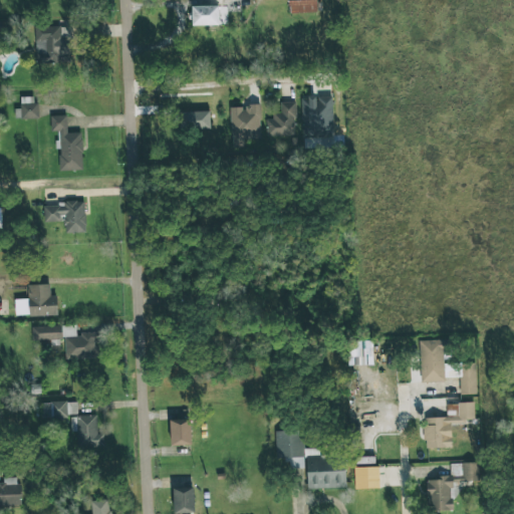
[(288,0),(289,14),(317,13),(316,0),(288,0)]
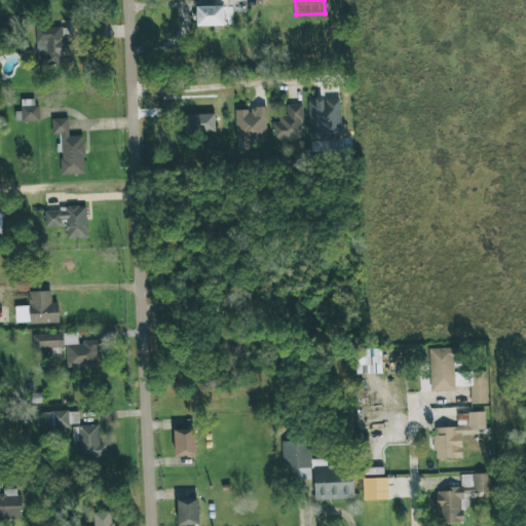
[(223,5),(196,6),(196,28),(224,28),(223,5)]
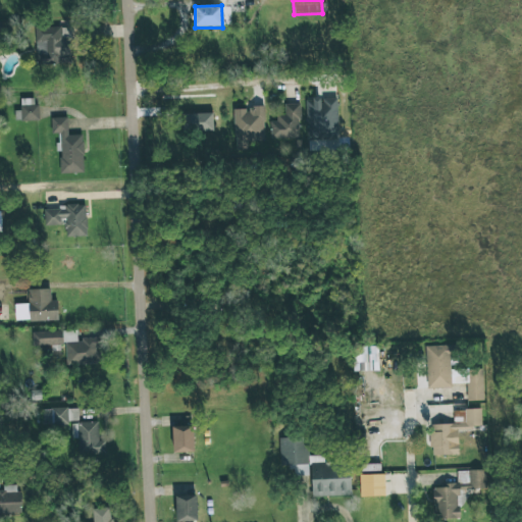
[(35,29),(37,66),(71,65),(71,52),(63,52),(62,41),(73,41),(73,27),(35,29)]
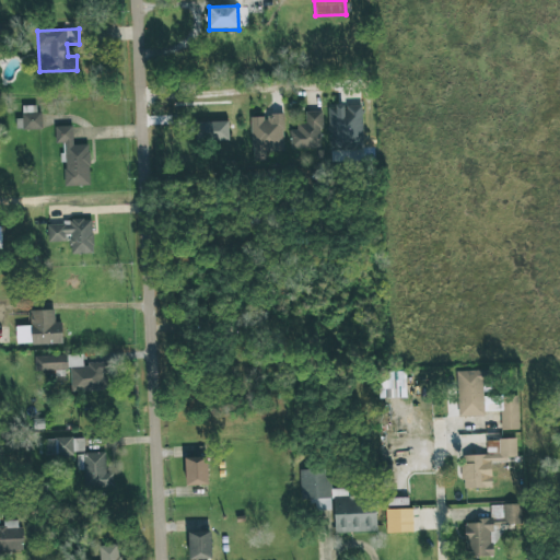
[(362,105),(328,106),(329,151),(363,150),(362,105)]
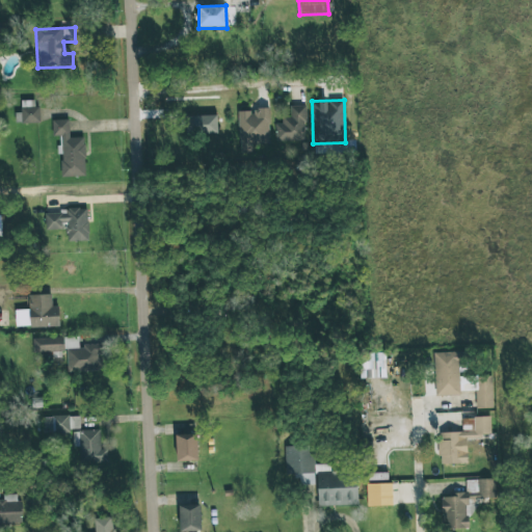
[(22,125),(38,124),(37,101),(22,101),(22,125)]
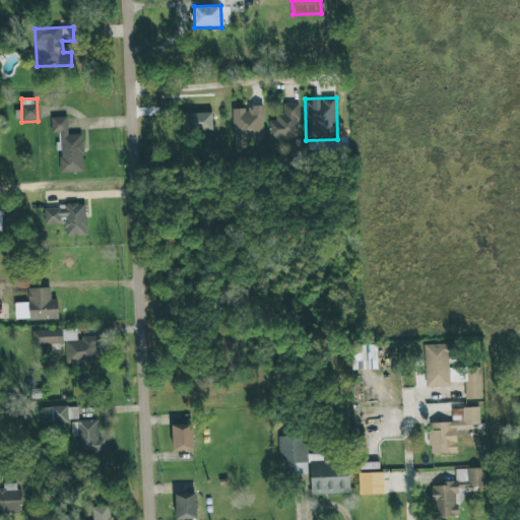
[(191,123),(214,122),(213,99),(191,100),(191,123)]
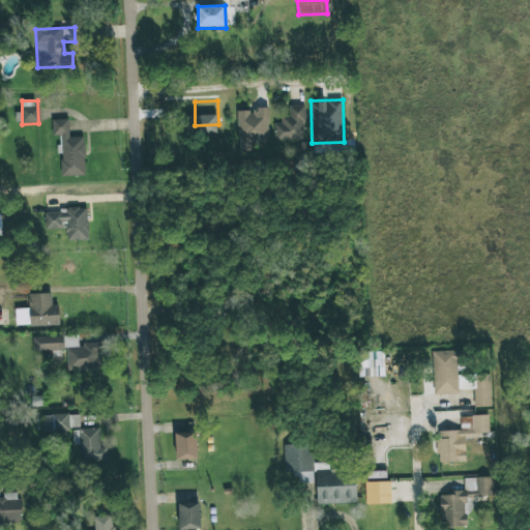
[(277,142),(304,141),(303,106),(289,106),(289,117),(276,117),(277,142)]
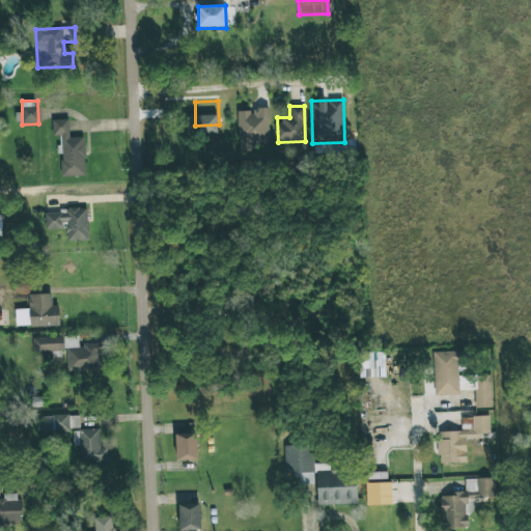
[(269,144),(269,108),(254,108),(254,112),(239,112),(239,155),(252,155),(251,144),(269,144)]
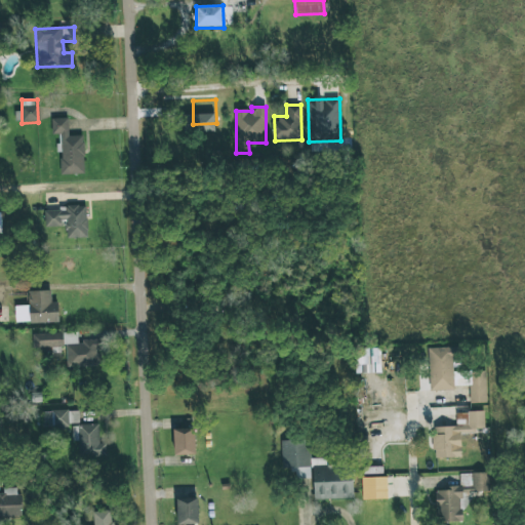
[(52,119),(52,134),(59,134),(61,175),(84,174),(83,135),(69,136),(68,118),(52,119)]
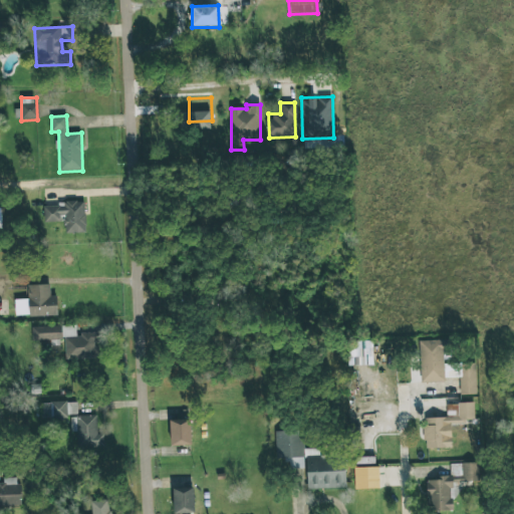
[(44,224),(63,223),(64,234),(85,233),(84,203),(43,204),(44,224)]
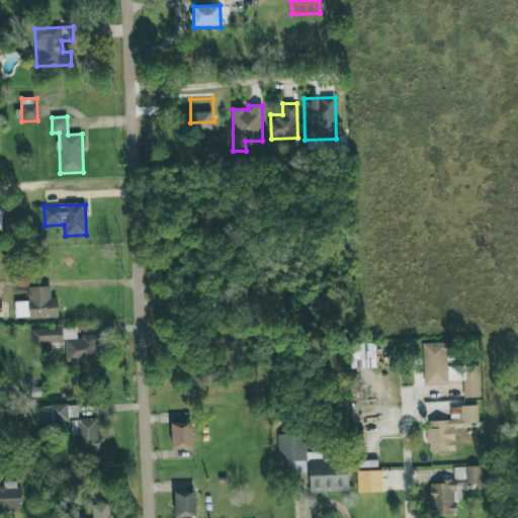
[(16,320),(58,320),(58,298),(51,298),(51,286),(27,286),(27,303),(16,303),(16,320)]
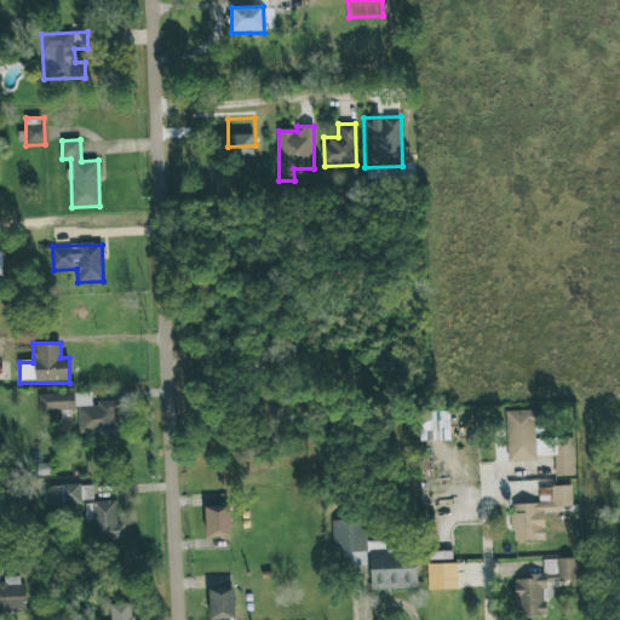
[(116,402),(91,402),(91,392),(78,392),(79,432),(118,431),(116,402)]
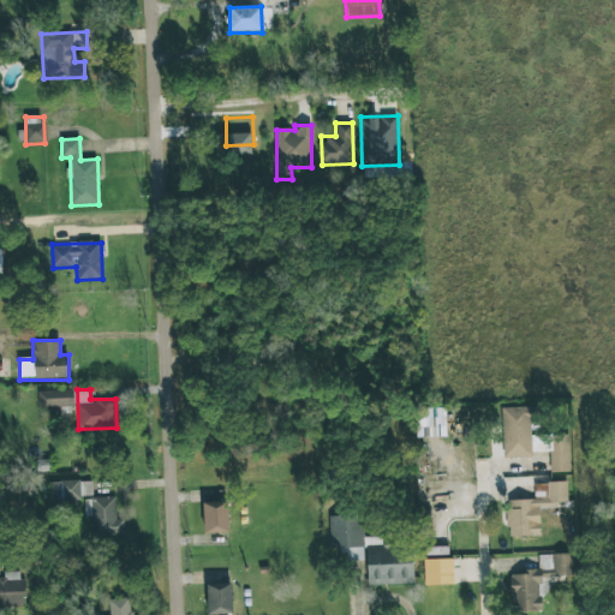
[(73,390),(39,390),(39,408),(73,407),(73,390)]
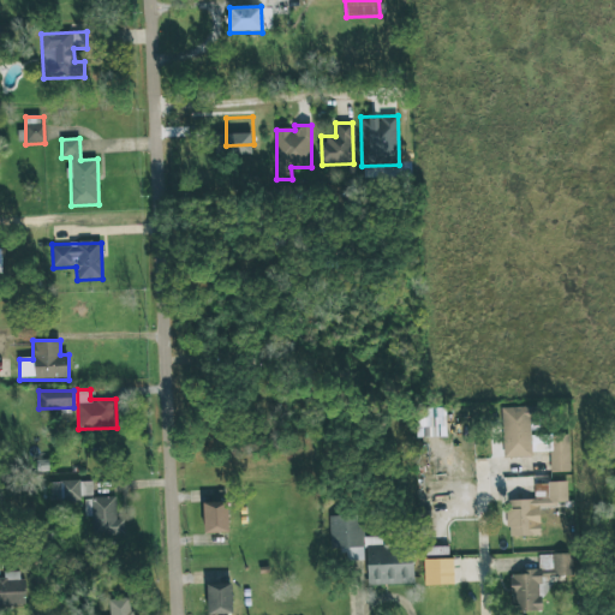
[(503,459),(532,458),(532,454),(550,453),(550,473),(569,473),(568,431),(532,433),(532,406),(502,407),(503,459)]
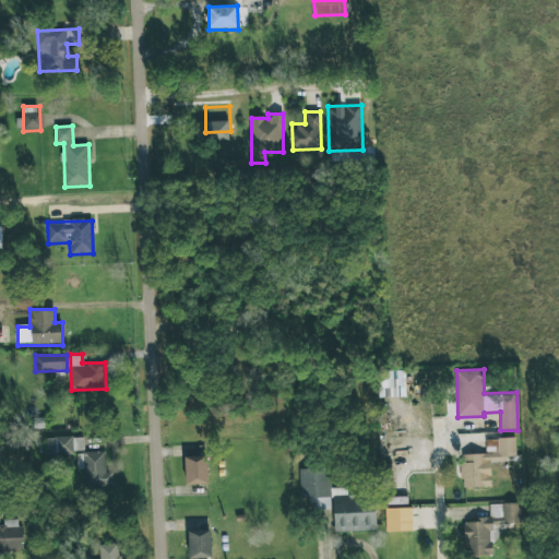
[(84,438),(45,437),(44,455),(73,456),(73,451),(83,451),(84,438)]
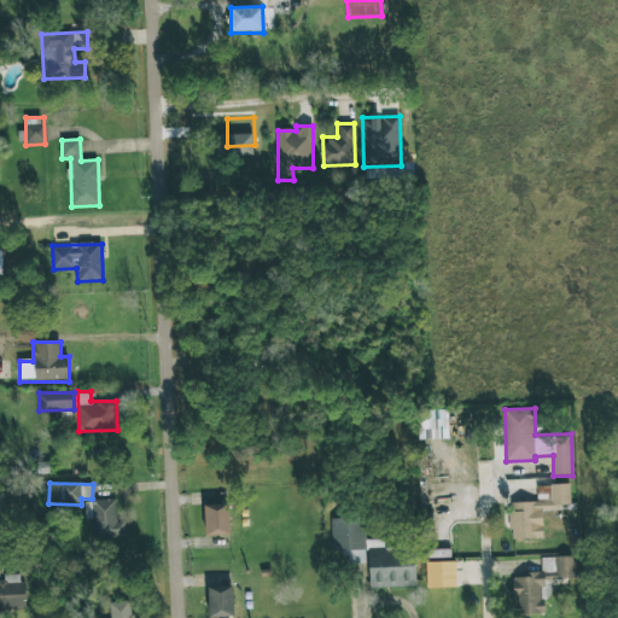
[(543,541),(542,512),(560,512),(560,505),(570,505),(570,485),(537,485),(537,502),(511,502),(512,542),(543,541)]
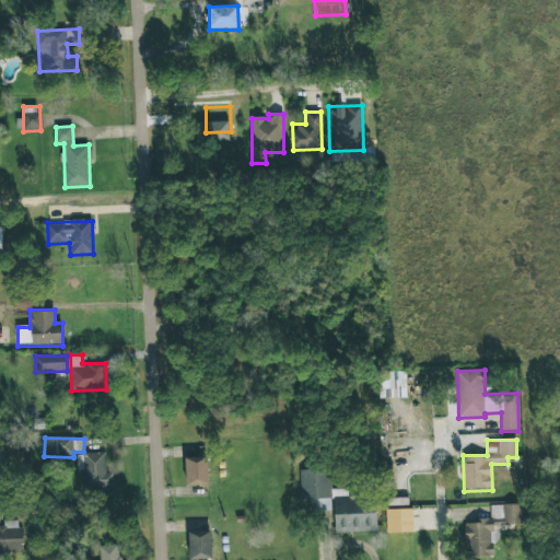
[(105,473),(105,453),(83,453),(83,489),(114,489),(113,473),(105,473)]
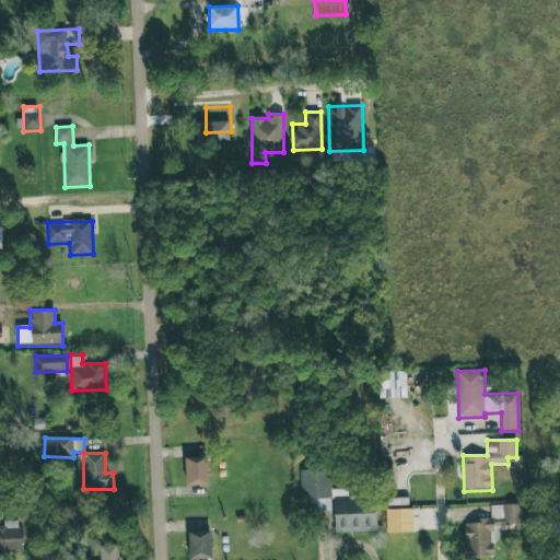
[(208,488),(208,457),(185,457),(186,488),(208,488)]
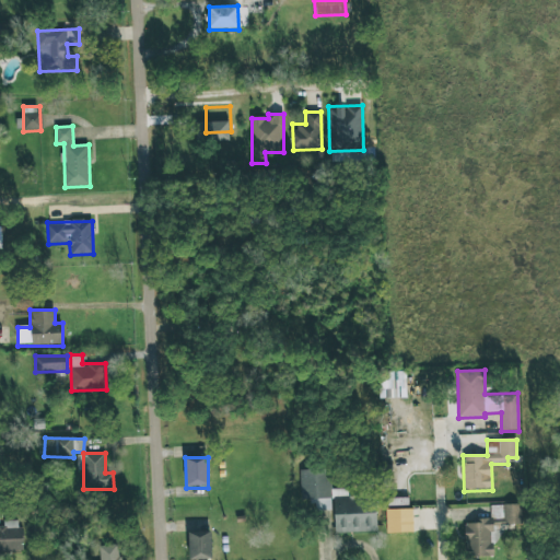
[(311,512),(331,511),(329,467),(300,468),(301,501),(311,501),(311,512)]
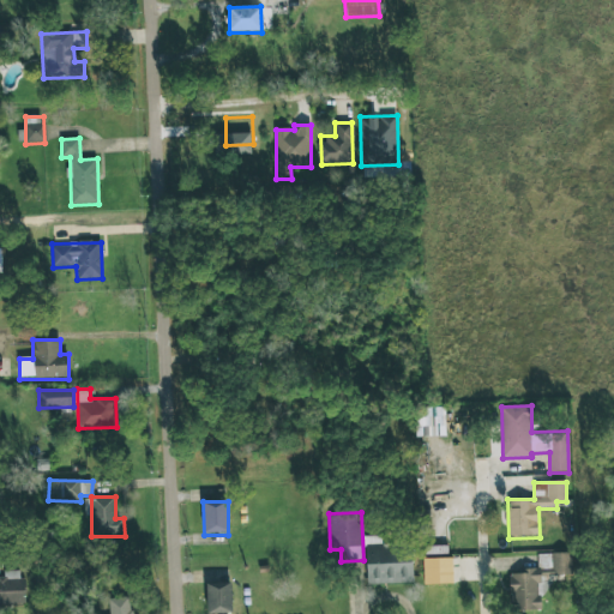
[(387,545),(366,546),(367,587),(414,585),(413,536),(387,537),(387,545)]
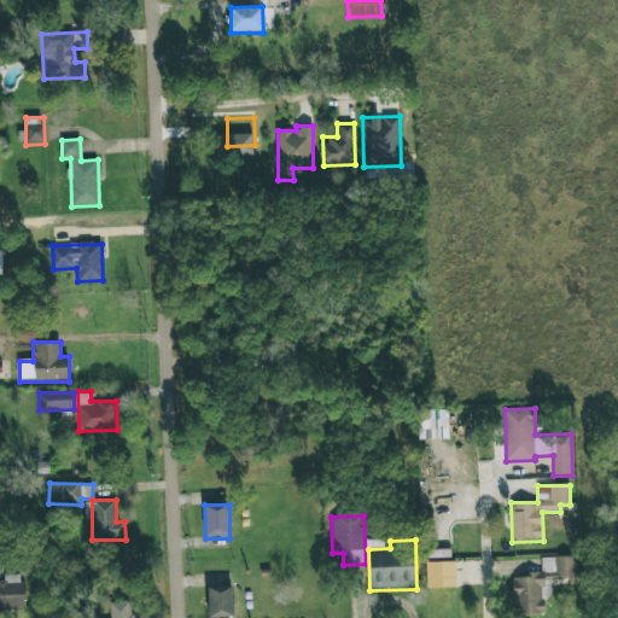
[(576,584),(576,557),(541,558),(541,575),(513,575),(514,616),(543,616),(542,584),(576,584)]
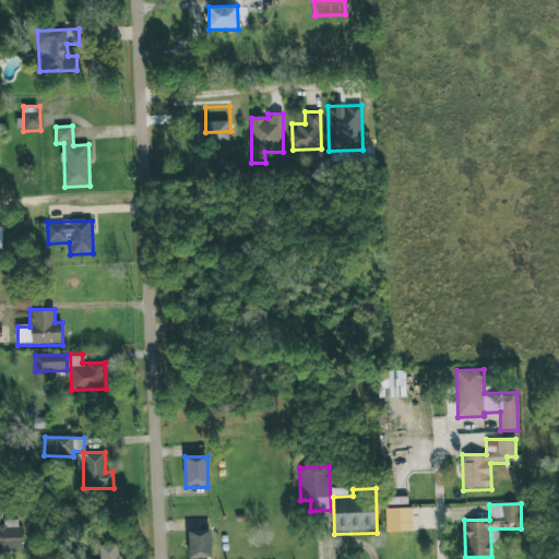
[(412,509),(385,509),(385,535),(412,535),(412,509)]
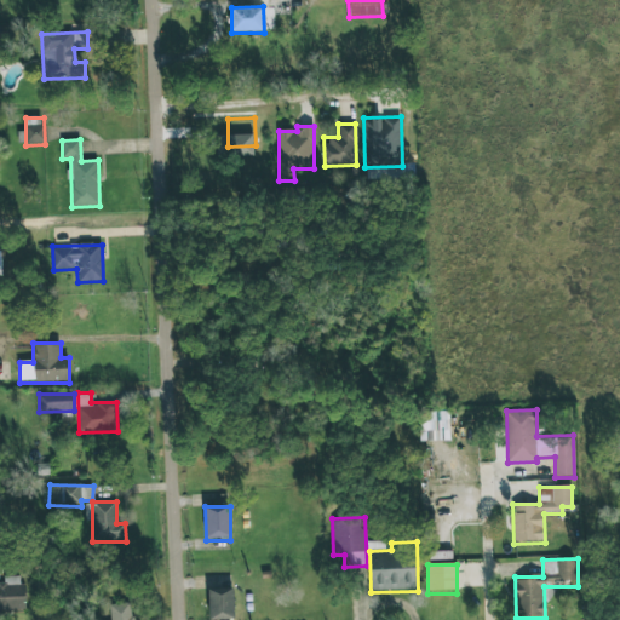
[(0,610),(23,612),(24,577),(4,577),(4,585),(0,584),(0,610)]
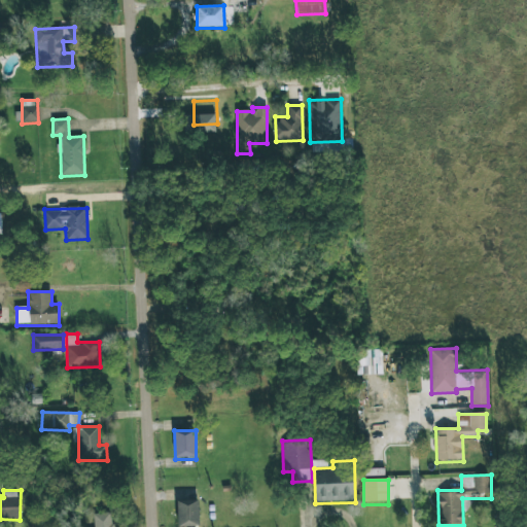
[(178,526),(199,526),(199,500),(177,500),(178,526)]
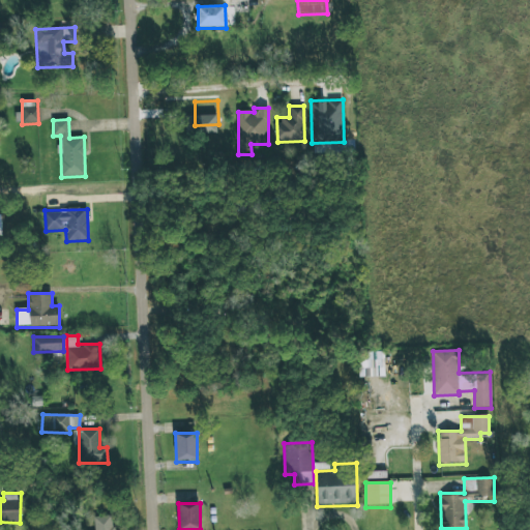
[(94,529),(114,529),(113,514),(93,517),(94,529)]
